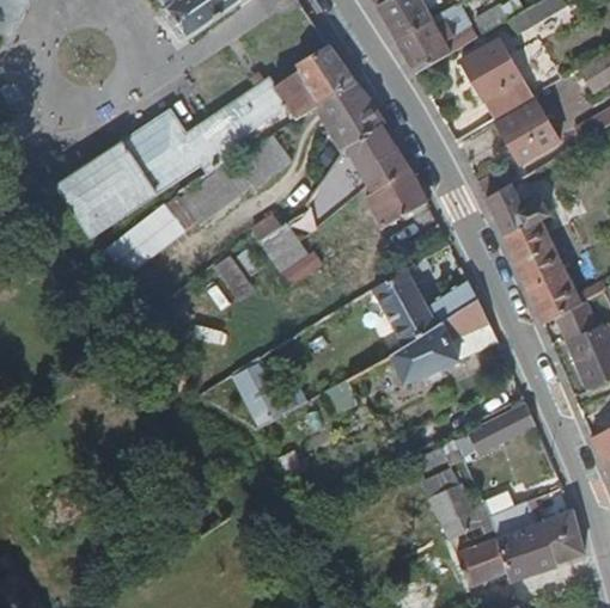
[(0,29),(8,35),(26,0),(0,0),(0,29)]
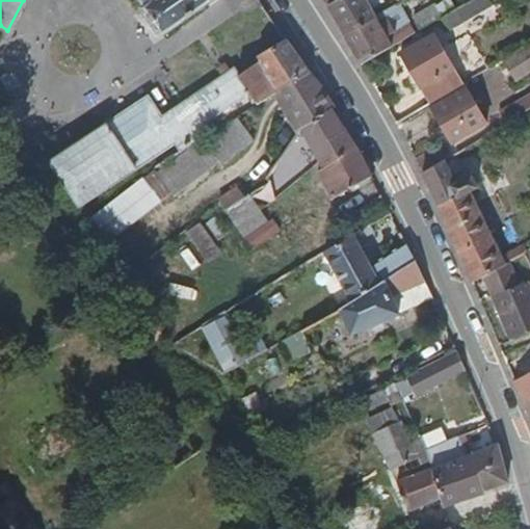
[(152,0),(154,2),(148,7),(163,30),(207,0),(152,0)]
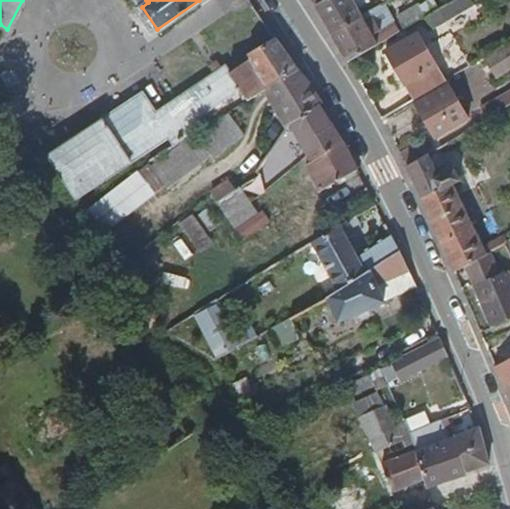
[(311,0),(329,32),(360,14),(355,7),(351,0),(311,0)]
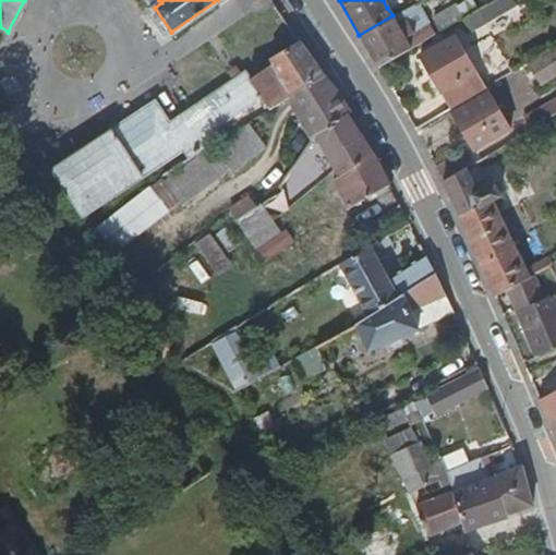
[(400,0),(398,1),(403,9),(415,2),(420,0),(400,0)]
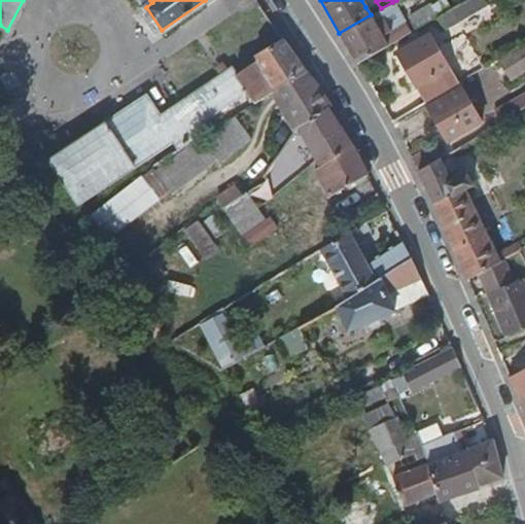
[(433,0),(428,3),(435,13),(449,5),(445,0),(433,0)]
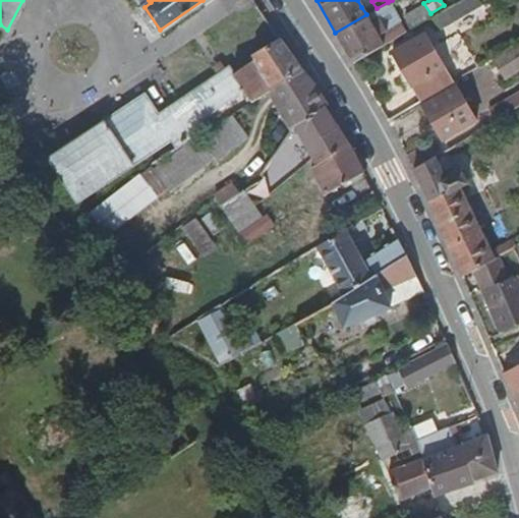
[(479,3),(477,0),(453,0),(444,5),(430,13),(439,26),(479,3)]
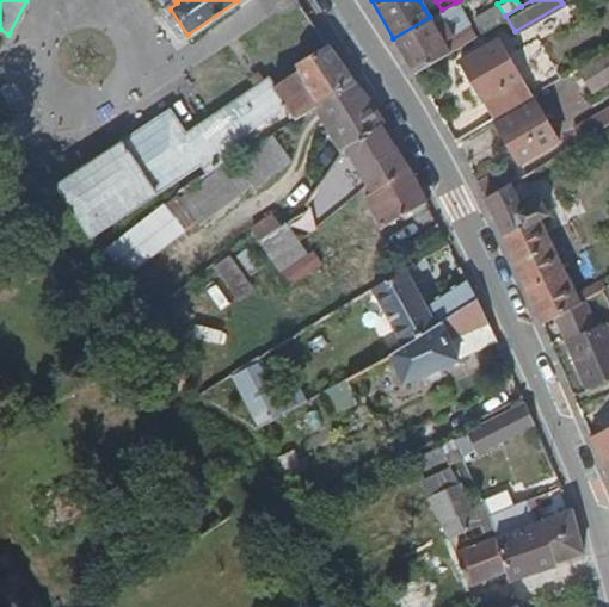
[(436,1),(424,8),(430,17),(442,10),(436,1)]
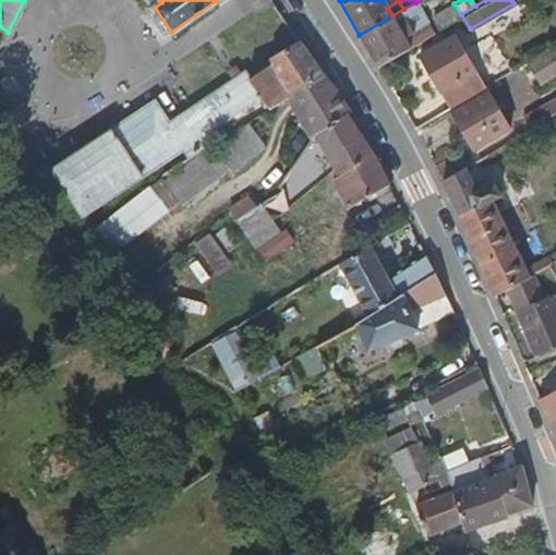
[(449,16),(450,21),(461,14),(454,3),(454,1),(430,14),(435,24),(449,16)]
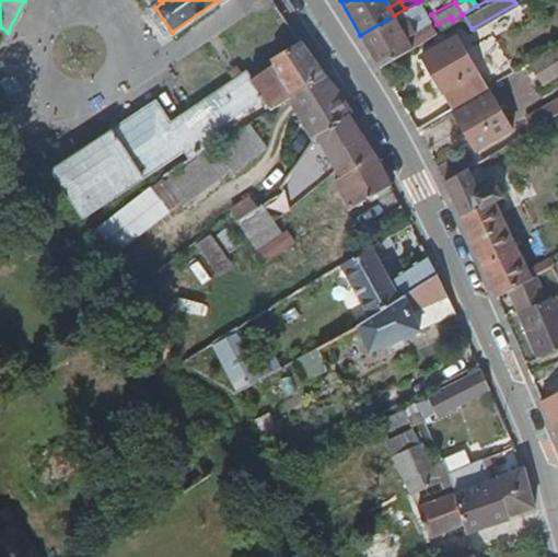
[(394,15),(360,35),(378,64),(419,39),(417,37),(431,28),(417,2),(405,9),(394,15)]
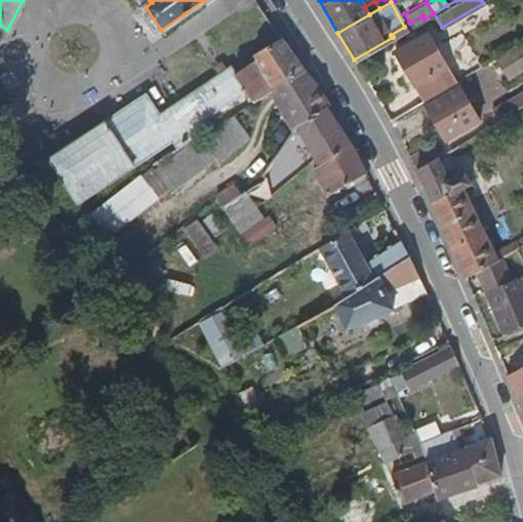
[(423,101),(454,80),(435,45),(426,30),(393,49),(423,101)]
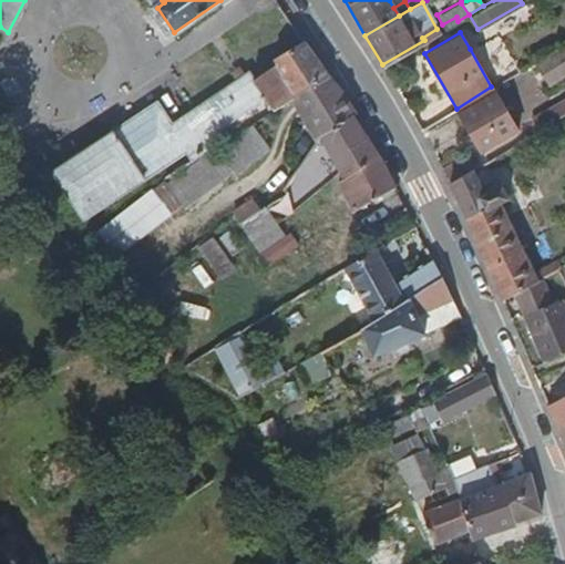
[(516,70),(514,65),(496,34),(470,49),(491,86),(516,70)]
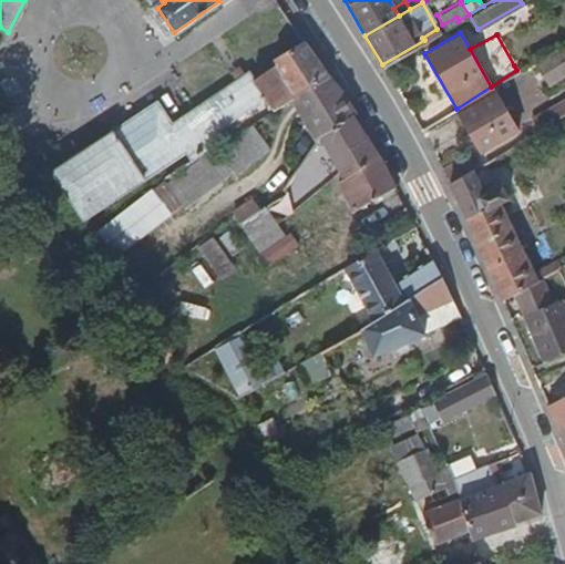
[(331,77),(305,40),(274,60),(276,64),(255,79),(268,98),(276,108),(291,99),(297,95),(298,96),(331,77)]
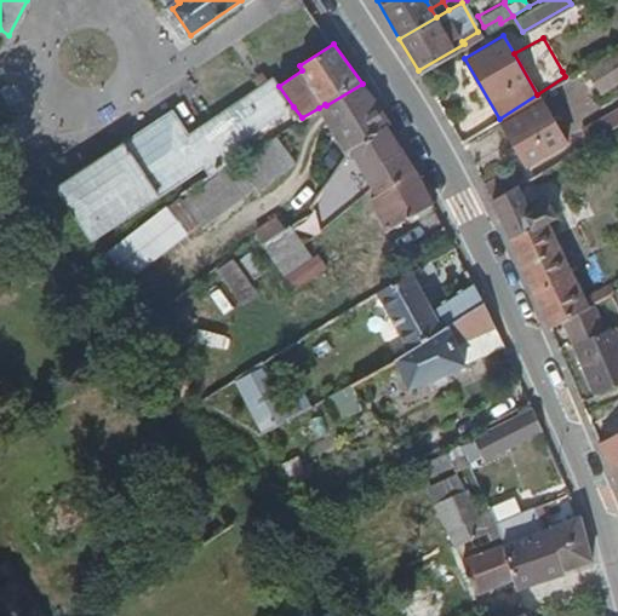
[(617,121),(617,97),(599,65),(581,76),(604,115),(582,128),(587,142),(617,121)]
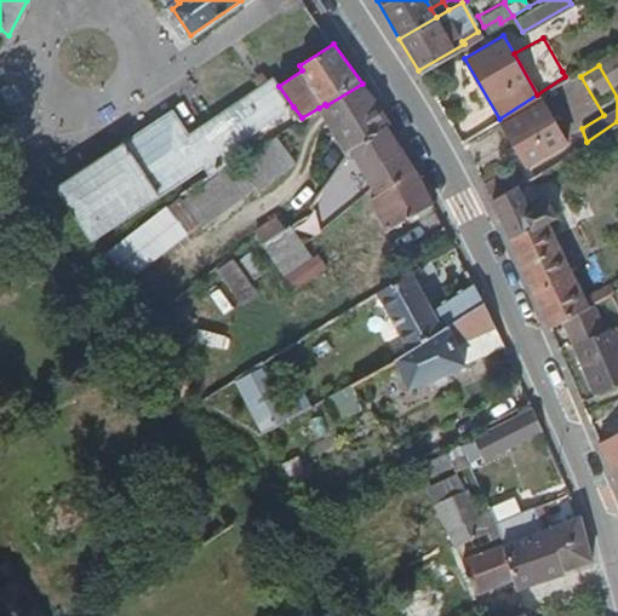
[(293,107),(279,86),(274,76),(188,132),(172,110),(59,185),(92,237),(201,166),(209,177),(245,151),(238,142),(293,107)]
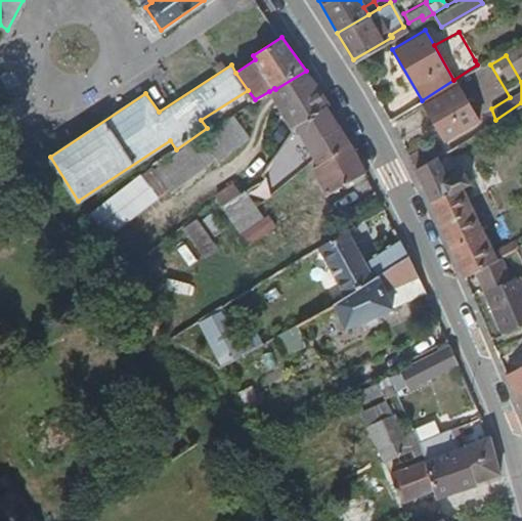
[(315,83),(306,71),(275,89),(283,103),(315,83)]
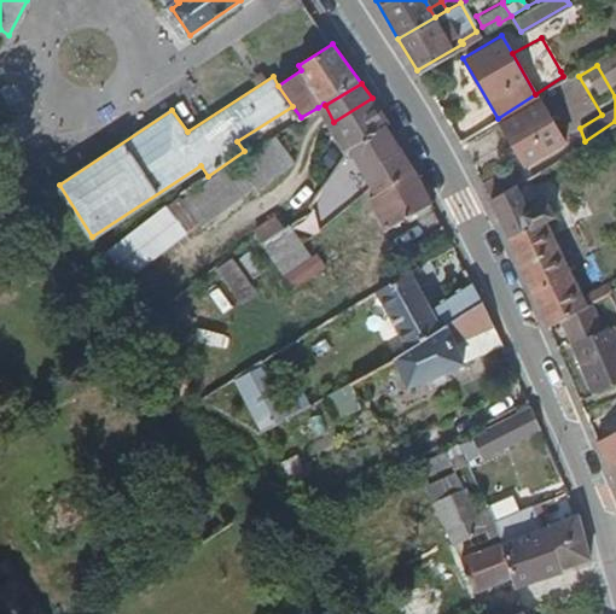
[(390,122),(372,98),(333,122),(349,147),(353,145),(387,124),(390,122)]
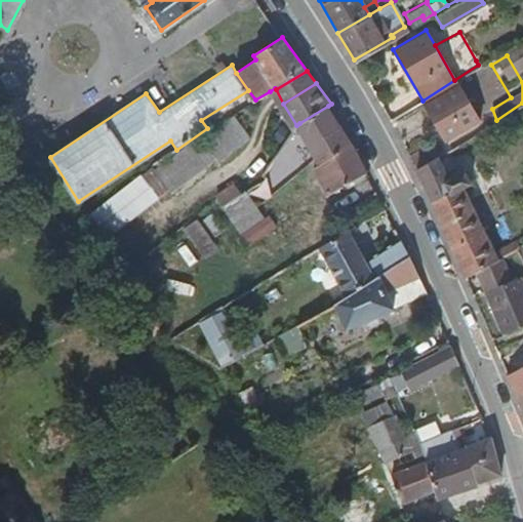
[(477,118),(457,85),(425,106),(444,138),(477,118)]
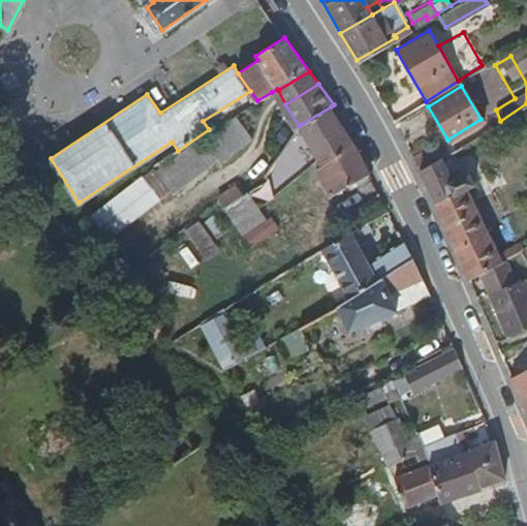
[(285,104),(278,90),(277,89),(272,92),(291,129),(297,129),(299,127),(299,126),(285,104)]
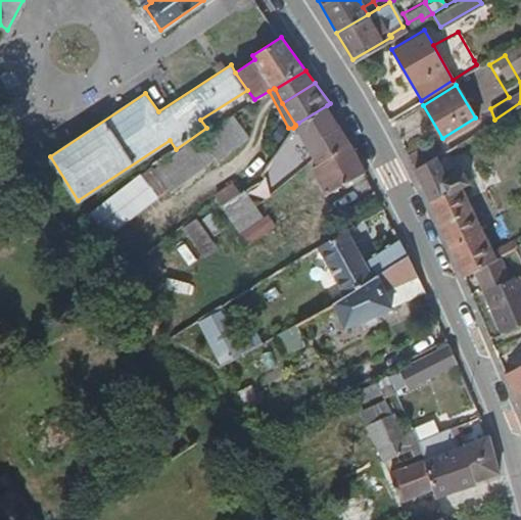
[(343,132),(327,105),(298,123),(295,126),(313,158),(326,147),(324,142),(343,132)]
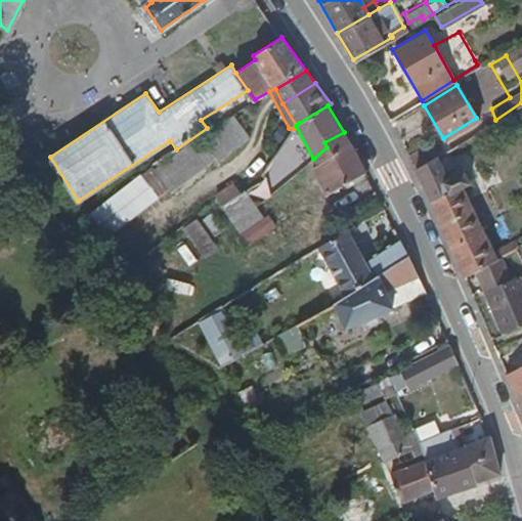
[(155,169),(153,166),(141,175),(158,197),(167,188),(170,191),(214,158),(216,162),(250,136),(233,116),(200,140),(198,137),(155,169)]
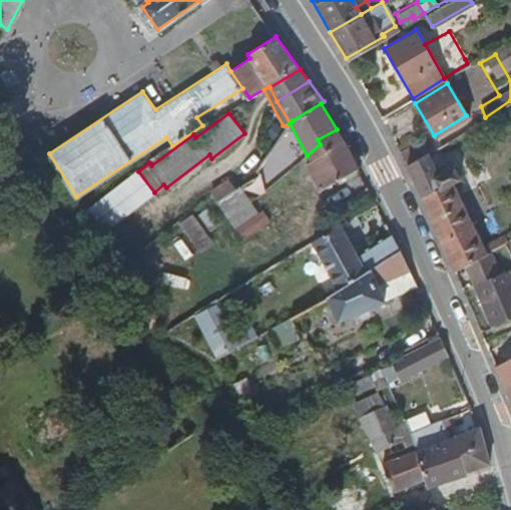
[(359,168),(337,129),(318,139),(320,144),(307,155),(310,161),(307,163),(320,189),(359,168)]
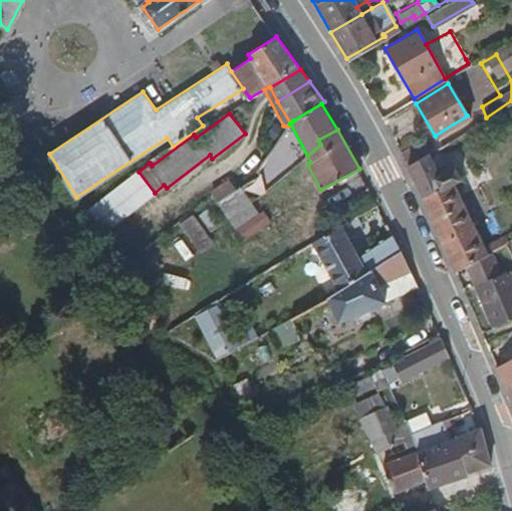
[(428,153),(433,150),(425,136),(401,151),(407,166),(428,153)]
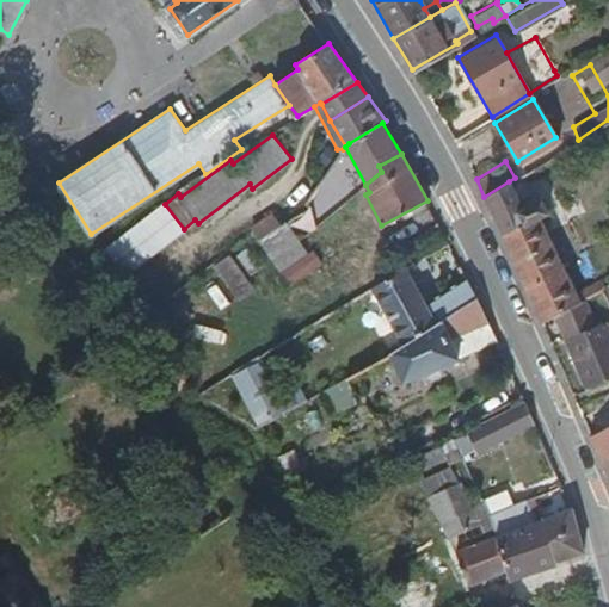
[(521,206),(509,181),(484,197),(502,234),(537,214),(545,210),(539,200),(521,206)]
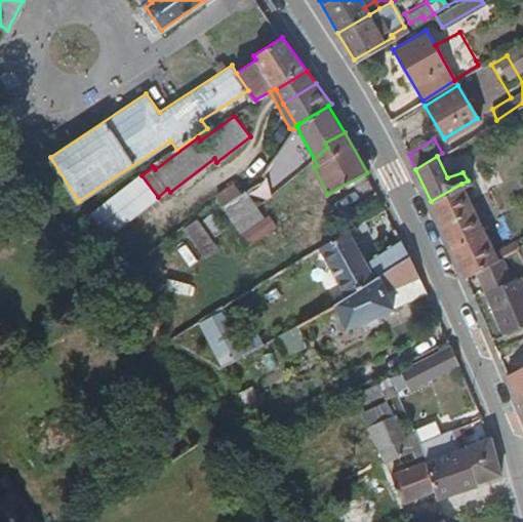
[(277,170),(269,164),(262,174),(265,178),(247,191),(257,206),(268,196),(264,190),(277,170)]
